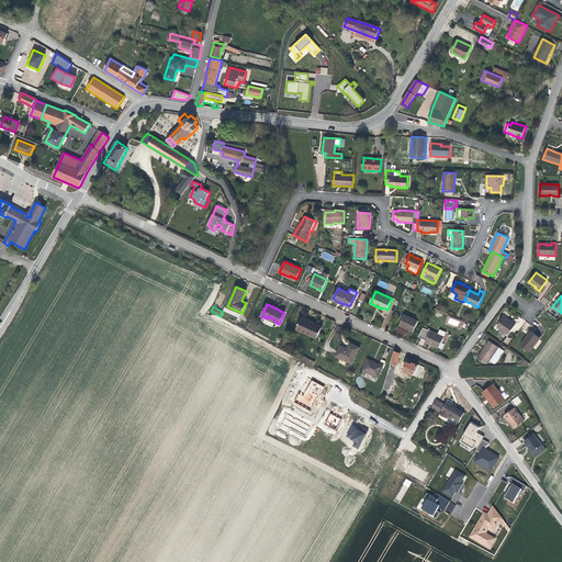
[(413,333),(418,322),(404,315),(400,326),(409,330),(413,333)]
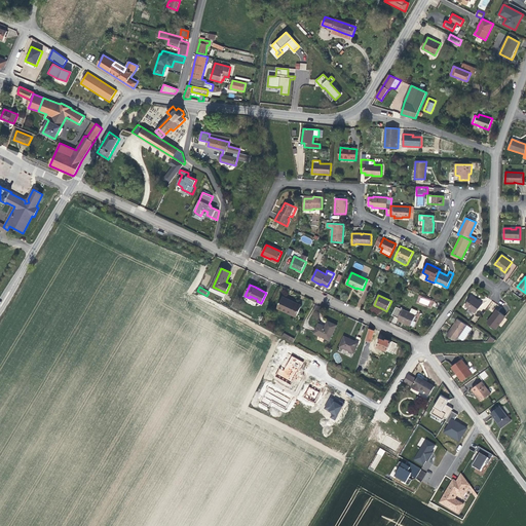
[(476,313),(482,304),(479,301),(478,302),(477,301),(476,300),(476,299),(472,296),(465,305),(476,313)]
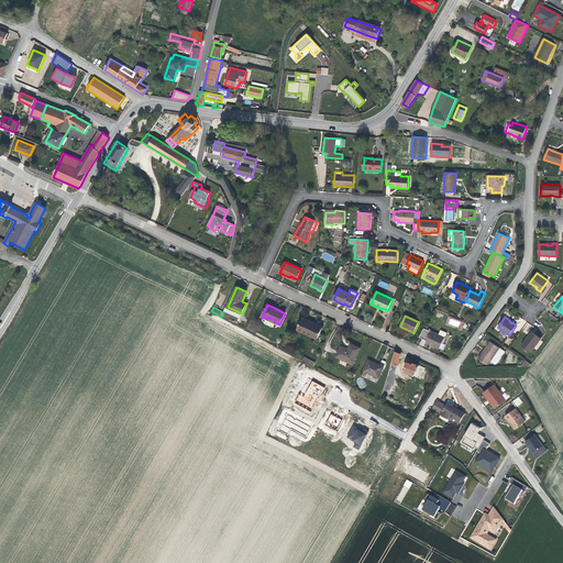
[(317,339),(322,327),(307,320),(302,318),(297,330),(317,339)]
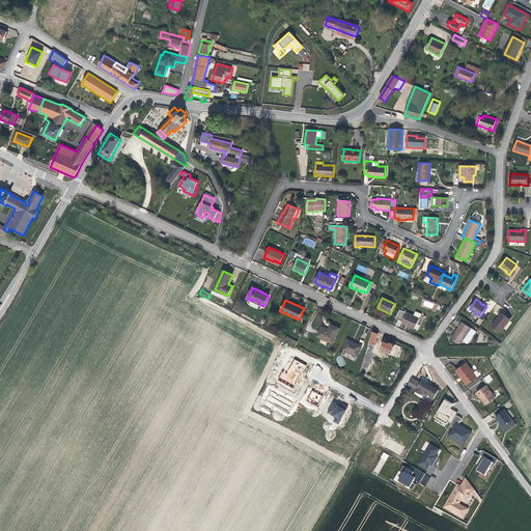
[(415,329),(421,314),(416,311),(414,315),(402,311),(403,308),(401,307),(395,318),(402,322),(401,324),(404,325),(415,329)]
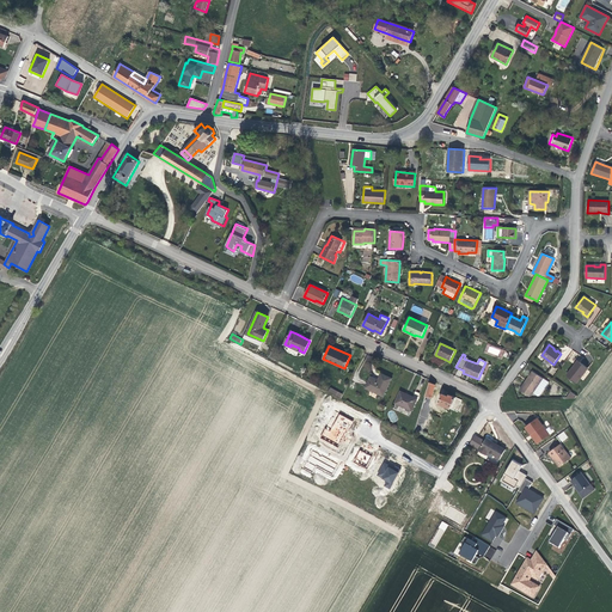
[(576,383),(588,368),(580,362),(576,367),(574,366),(567,375),(576,383)]
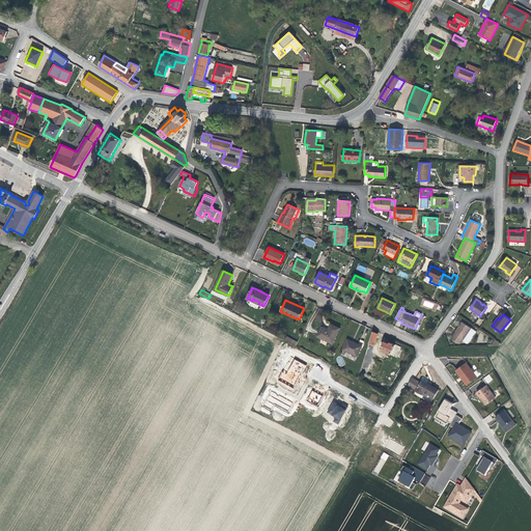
[(460,343),(471,328),(463,322),(457,329),(451,338),(458,343),(460,343)]
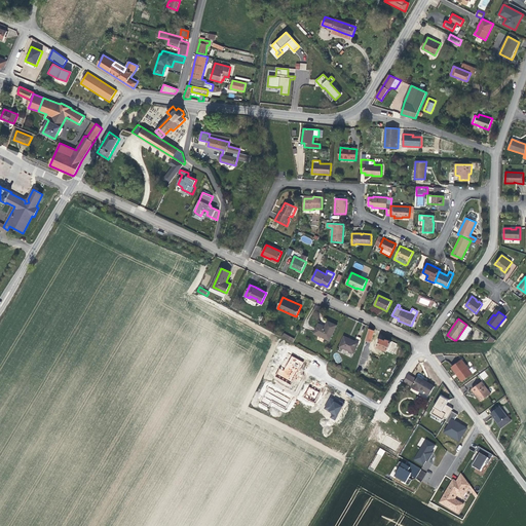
[(330,340),(337,326),(328,322),(326,327),(323,326),(318,324),(314,333),(330,340)]
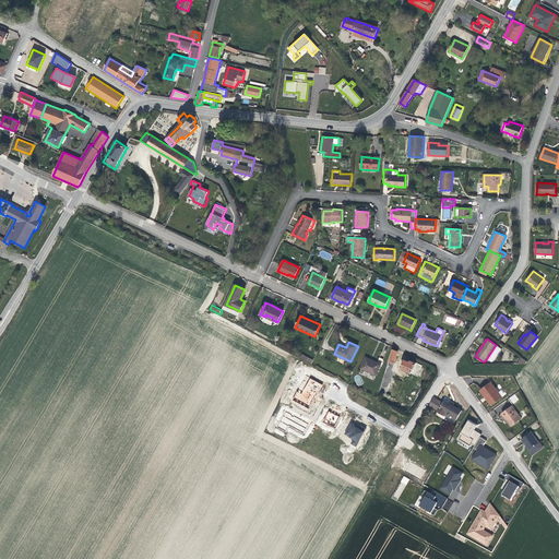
[(394,364),(397,352),(393,348),(389,363),(394,364)]
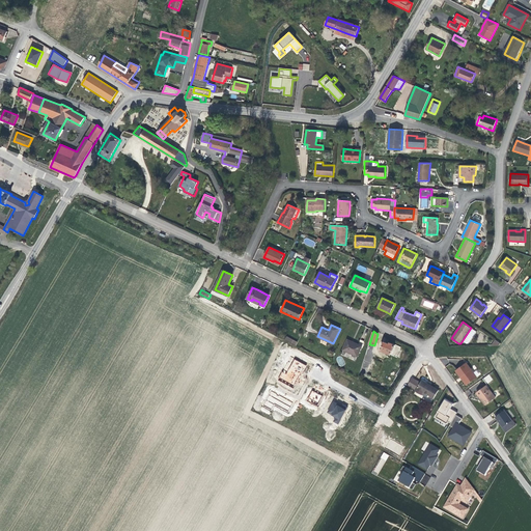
[(358,357),(362,346),(352,341),(347,339),(342,350),(358,357)]
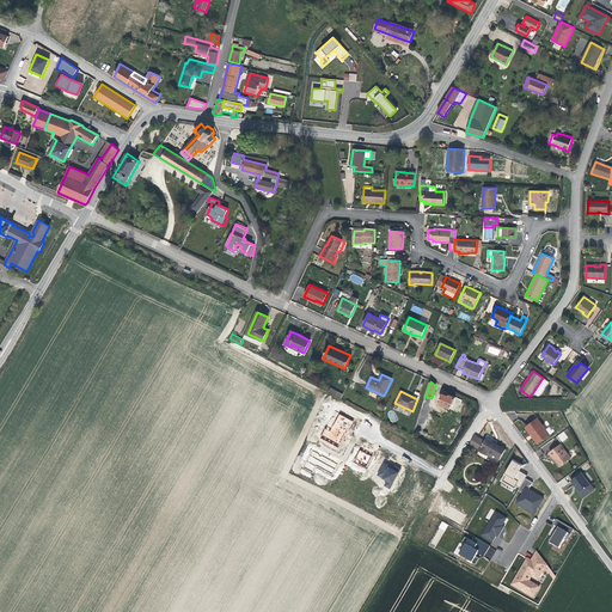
[(452,405),(456,398),(456,397),(450,395),(448,397),(446,396),(444,395),(439,403),(451,409),(452,405)]
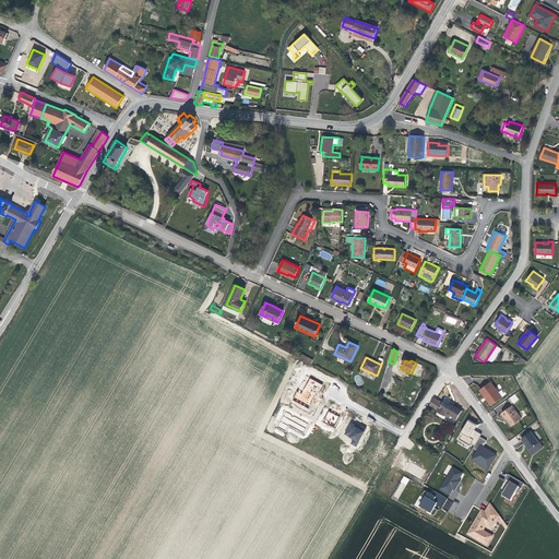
[(306,376),(292,403),(308,411),(321,384),(306,376)]
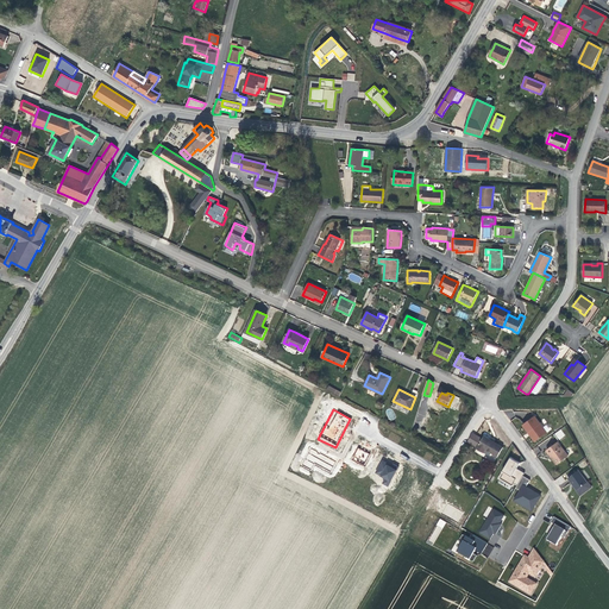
[(547,433),(534,416),(522,425),(528,433),(529,432),(531,434),(531,435),(535,441),(547,433)]
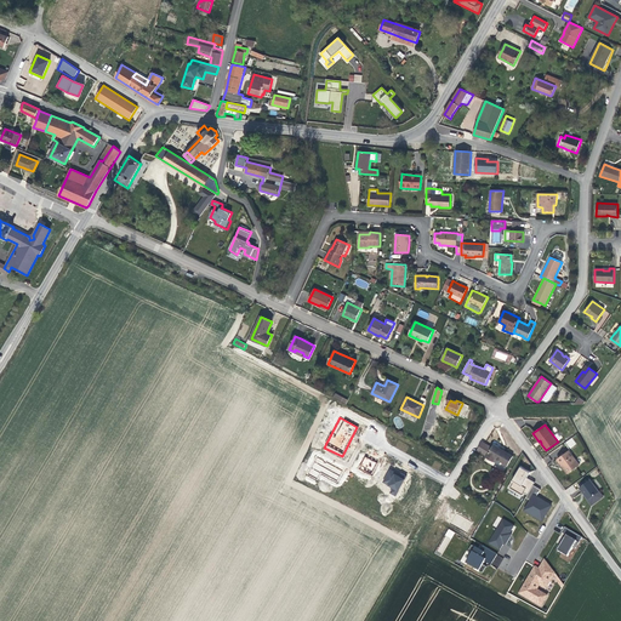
[(576,445),(571,438),(564,443),(569,450),(576,445)]
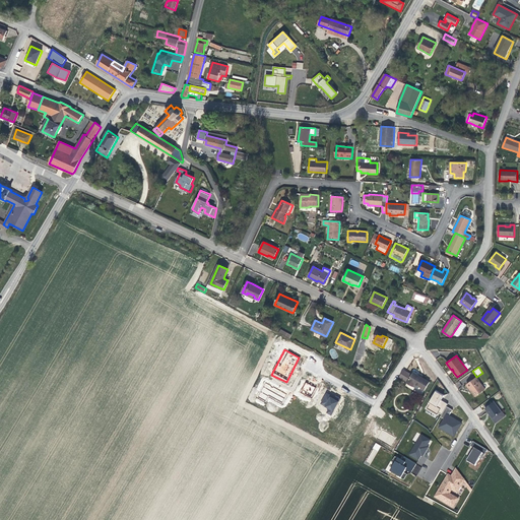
[(415,374),(413,372),(407,383),(417,389),(419,386),(426,390),(430,382),(415,374)]
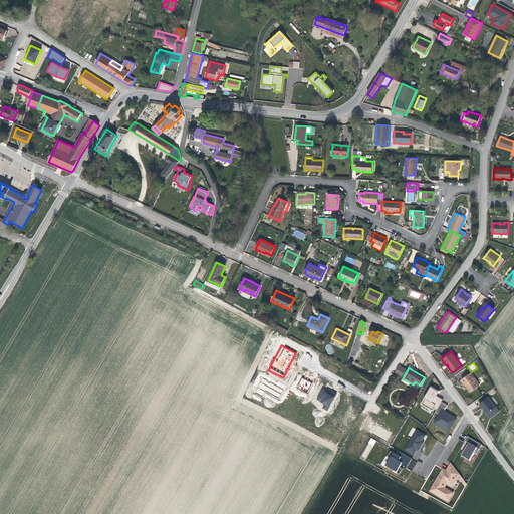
[(480,384),(471,372),(461,380),(466,387),(470,393),(480,384)]
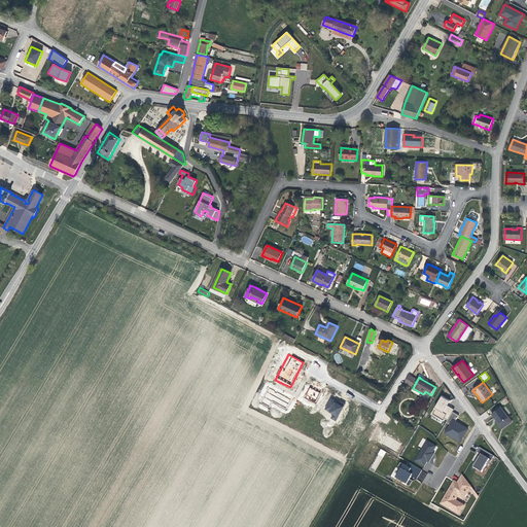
[(309,387),(304,398),(316,403),(320,392),(309,387)]
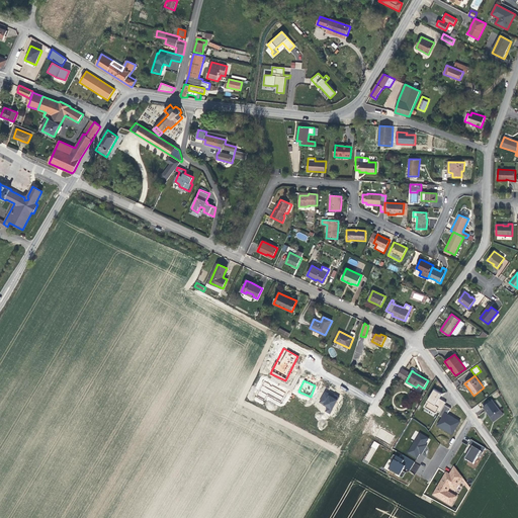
[(281,402),(285,393),(264,381),(257,396),(265,400),(267,395),(281,402)]
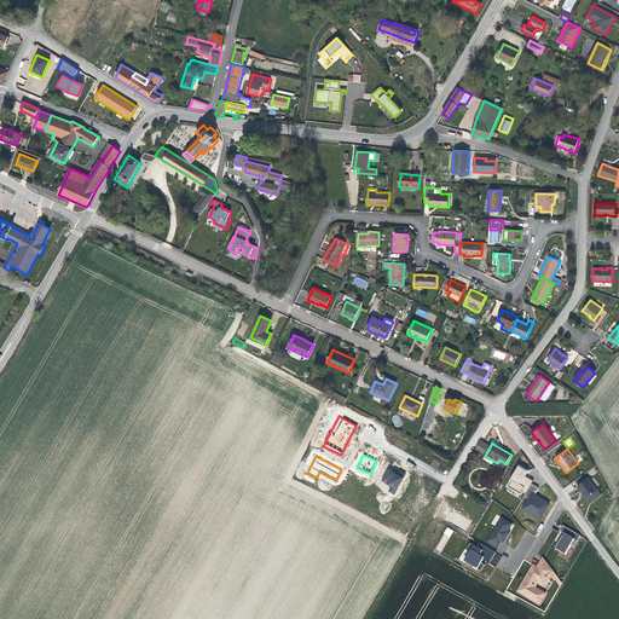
[(527,466),(521,462),(509,481),(526,492),(534,479),(528,475),(532,468),(527,466)]
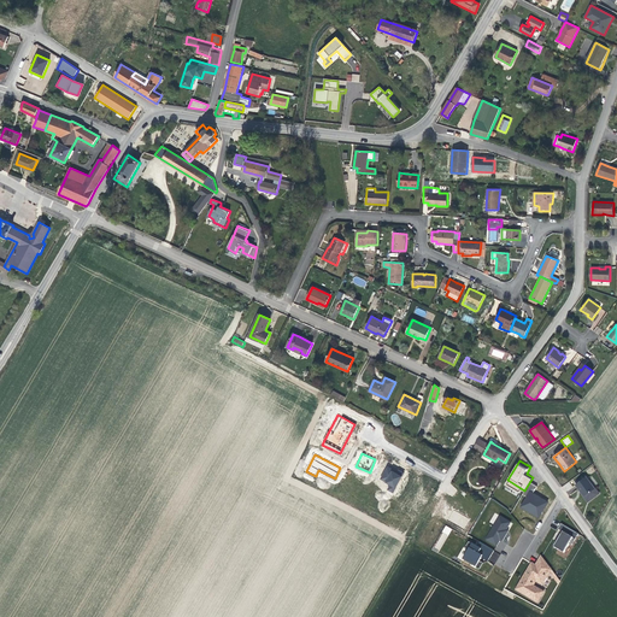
[(389,485),(387,491),(393,493),(401,475),(386,468),(380,480),(389,485)]
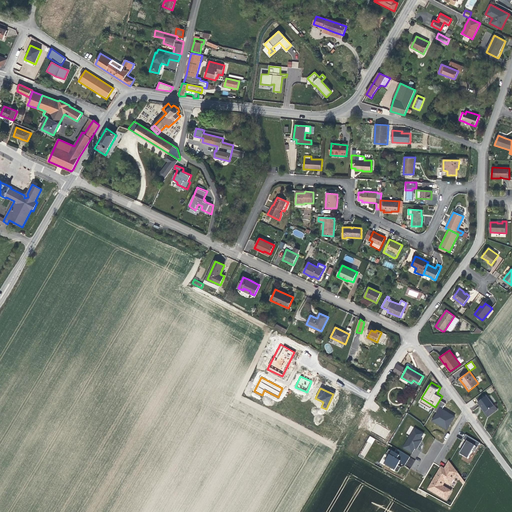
[(497,410),(494,405),(494,406),(486,395),(477,402),(481,407),(481,406),(485,412),(484,412),(488,417),(497,410)]
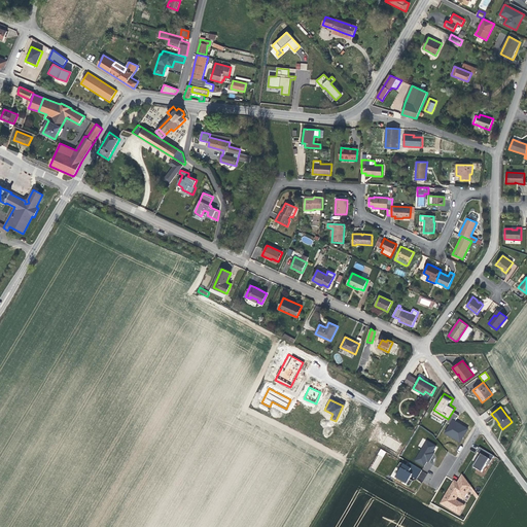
[(458,421),(455,418),(447,430),(461,440),(469,428),(458,421)]
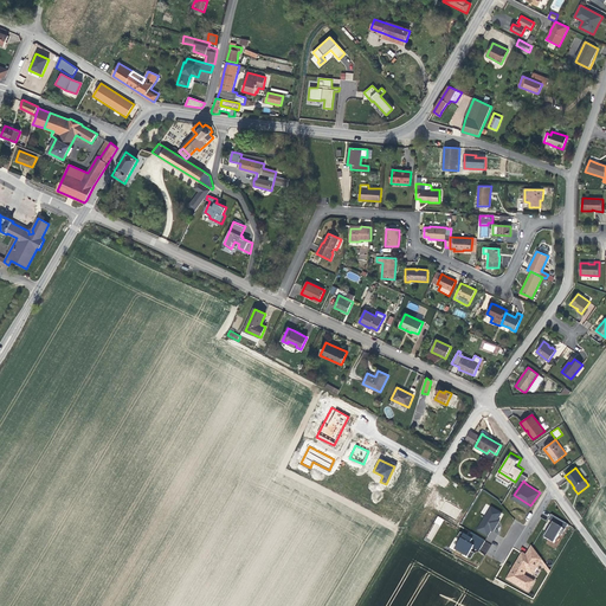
[(500,517),(502,513),(490,505),(477,527),(489,535),(492,529),(495,530),(498,524),(502,520),(500,517)]
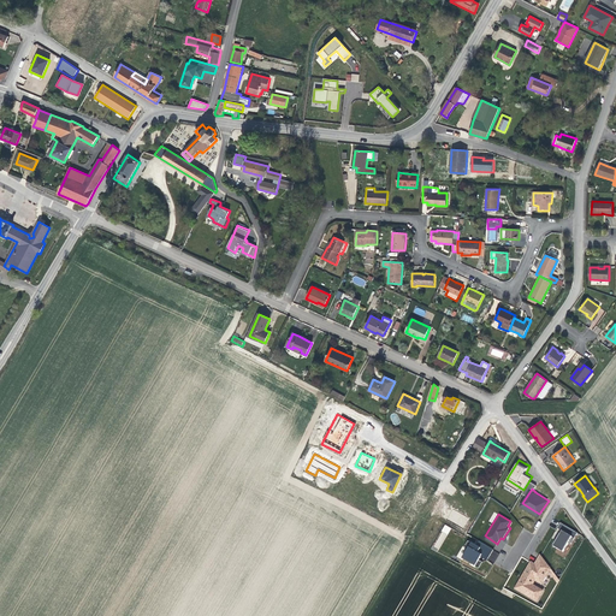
[(444,525),(433,550),(439,552),(450,527),(444,525)]
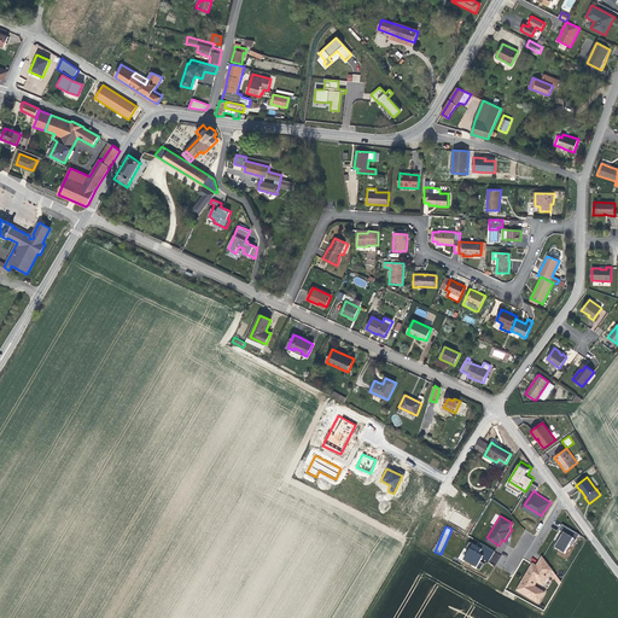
[(578,537),(566,530),(563,537),(558,544),(567,549),(572,543),(575,544),(578,537)]
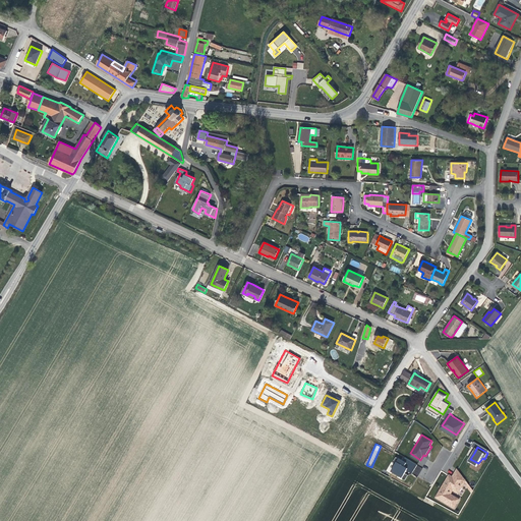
[(393,468),(404,475),(409,468),(410,469),(413,471),(418,463),(400,453),(393,468)]
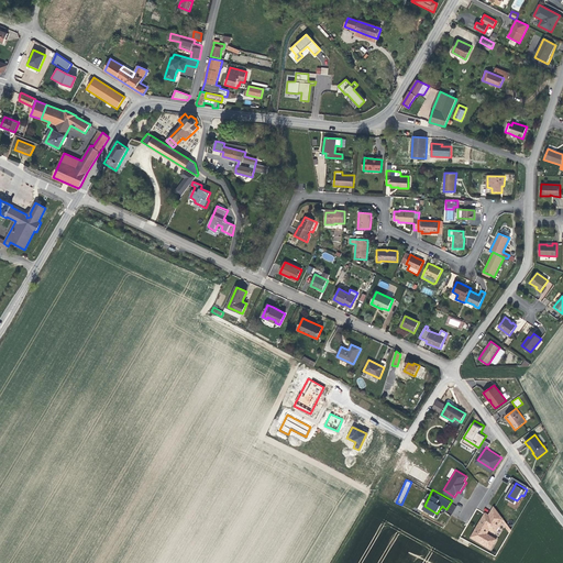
[(498,538),(493,534),(504,518),(494,507),(490,515),(488,514),(486,512),(472,537),(492,549),(498,538)]
